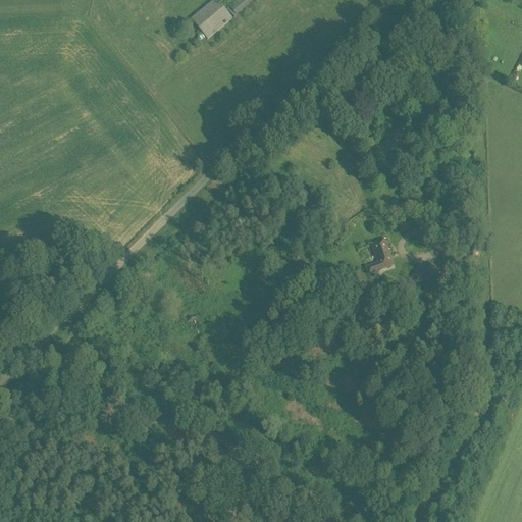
[(207,41),(232,19),(216,0),(214,0),(191,19),(207,41)]
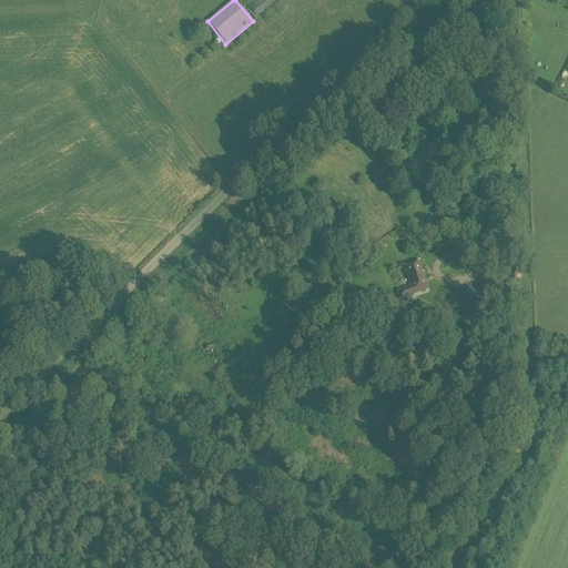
[(255,20),(274,3),(271,0),(252,0),(246,4),(249,8),(246,9),(255,20)]
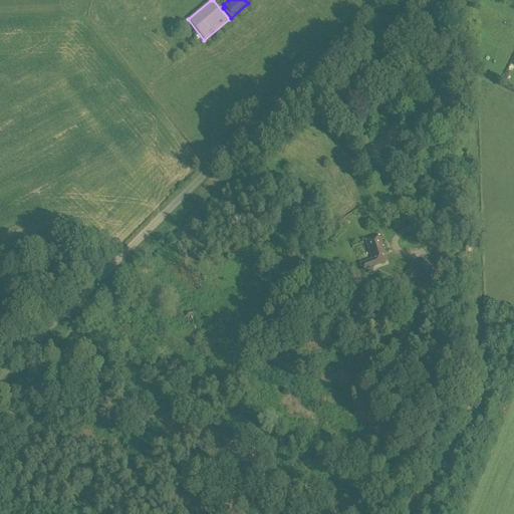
[(363,270),(388,262),(381,246),(382,246),(379,236),(366,241),(372,260),(361,263),(363,270)]
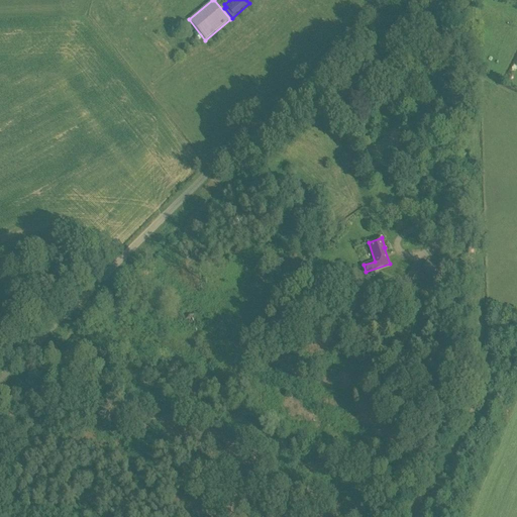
[(429,280),(437,269),(426,262),(419,273),(429,280)]
